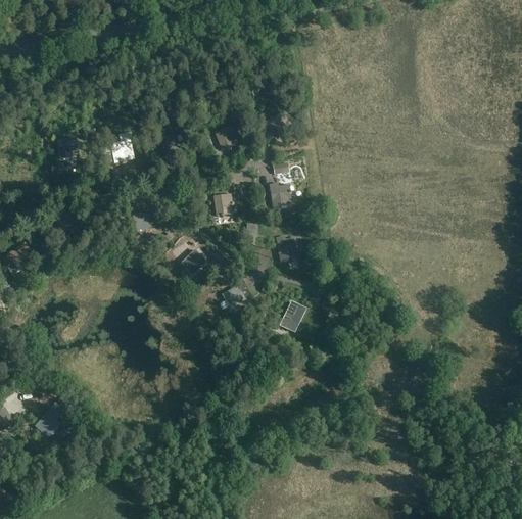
[(290,131),(284,112),(268,118),(271,126),(274,125),(278,136),(286,133),(286,132),(290,131)]
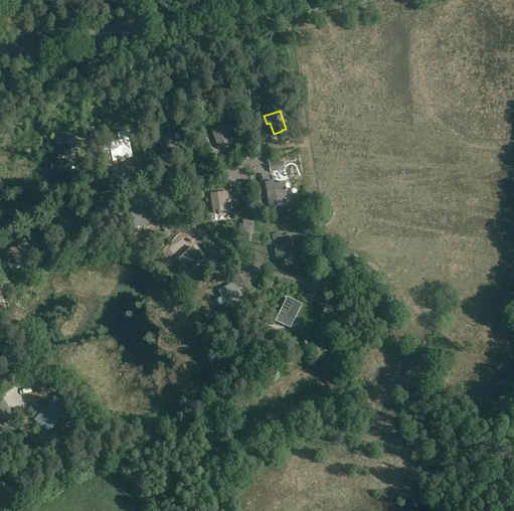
[(217,146),(229,141),(226,131),(229,130),(226,121),(210,127),(217,146)]
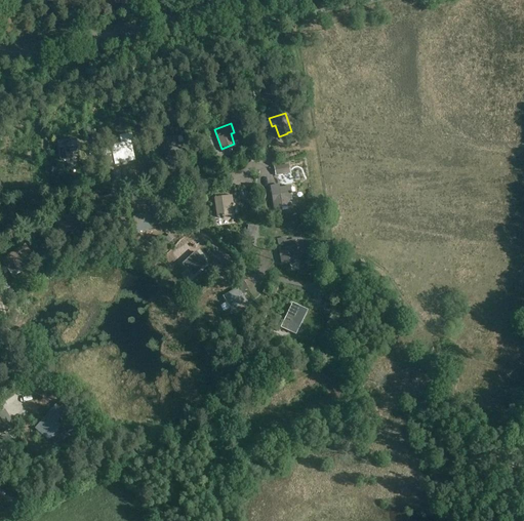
[(61,157),(72,156),(71,150),(77,150),(75,136),(58,139),(61,157)]
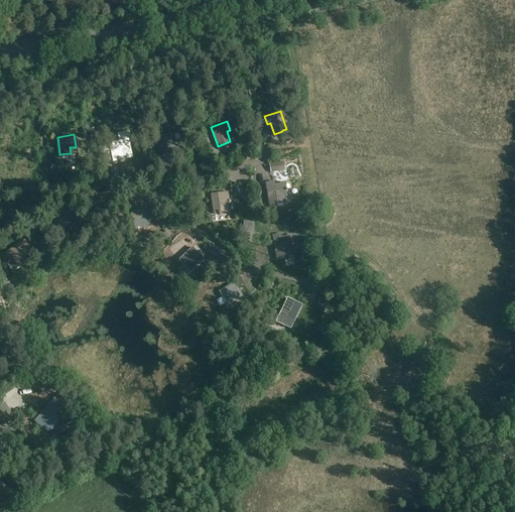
[(124,146),(123,139),(110,141),(111,146),(103,148),(106,162),(119,160),(119,158),(132,155),(129,145),(124,146)]
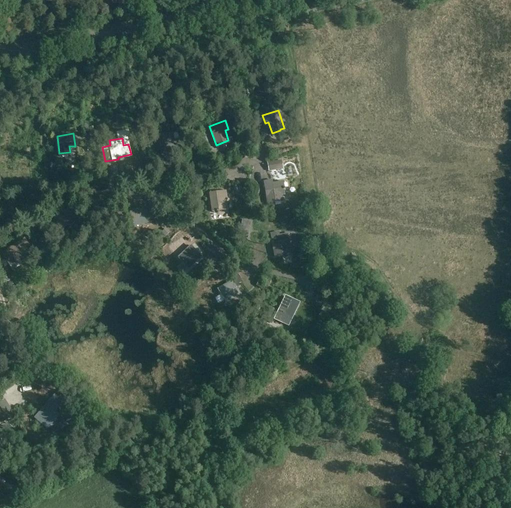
[(264,179),(266,195),(267,200),(283,198),(282,193),(284,193),(283,187),(286,187),(285,185),(284,185),(283,180),(273,181),(272,178),(264,179)]
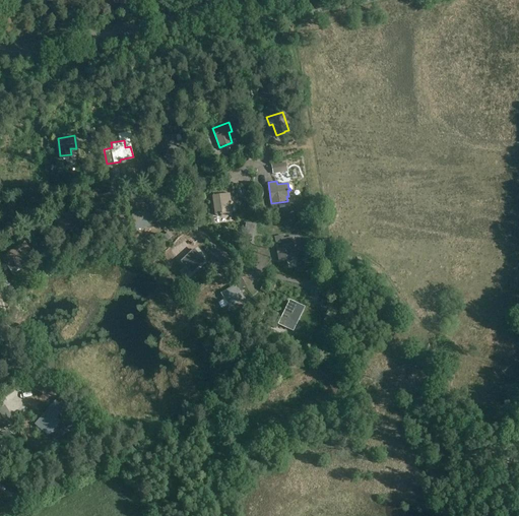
[(228,211),(225,200),(229,200),(228,192),(212,193),(214,211),(218,211),(218,214),(221,213),(221,212),(228,211)]
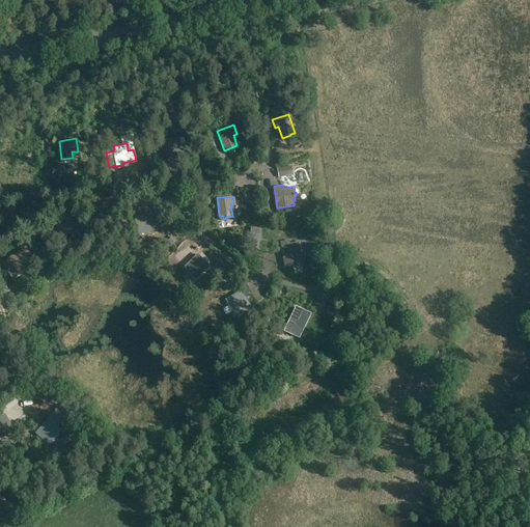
[(60,232),(78,226),(74,214),(56,220),(60,232)]
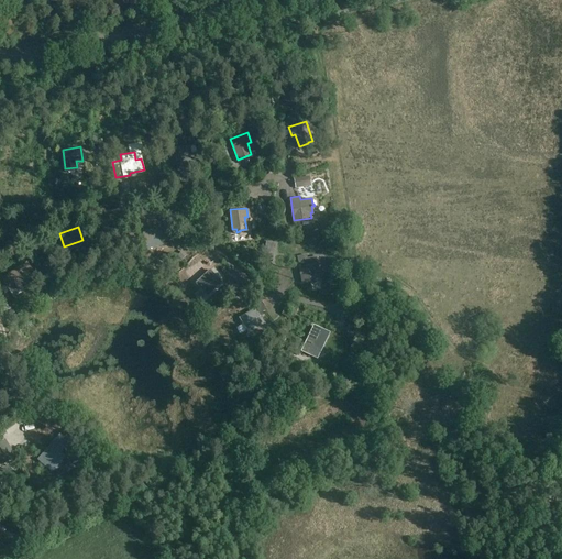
[(145,243),(164,239),(161,227),(143,230),(145,243)]
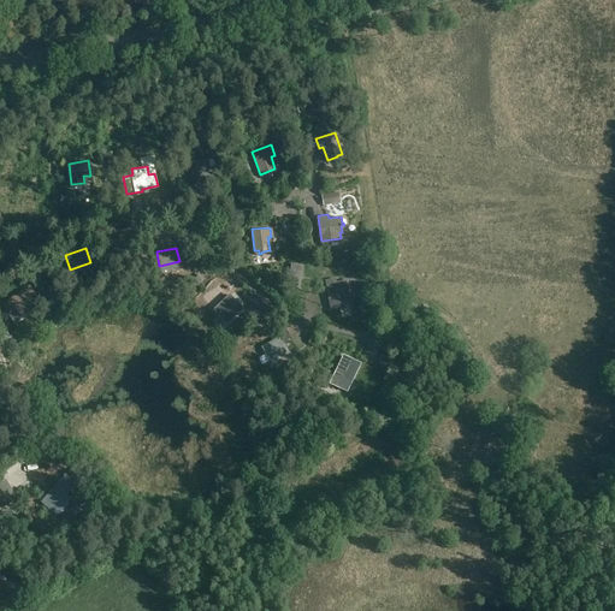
[(291,264),(288,283),(299,284),(302,265),(291,264)]
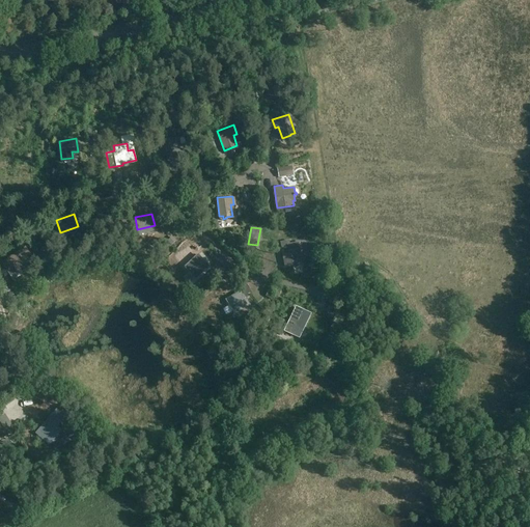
[(288,239),(279,240),(283,264),(300,260),(299,253),(301,253),(301,249),(303,248),(303,246),(301,247),(300,241),(288,242),(288,239)]
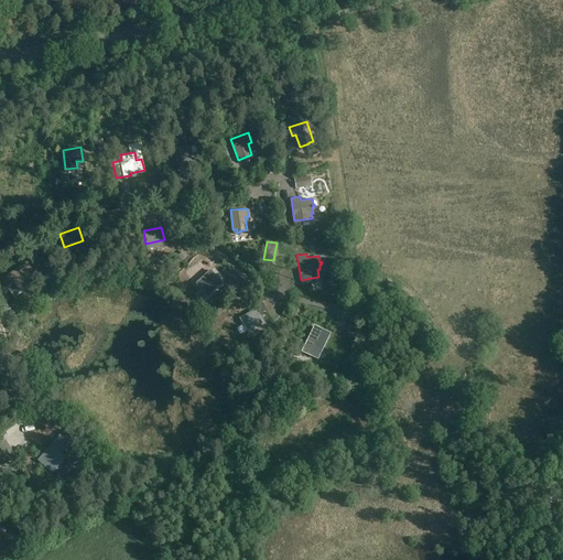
[(28,259),(1,275),(9,287),(35,271),(28,259)]
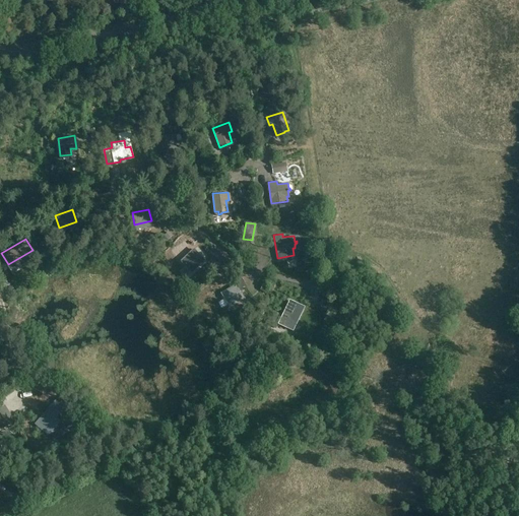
[(190,268),(202,256),(194,247),(181,258),(190,268)]
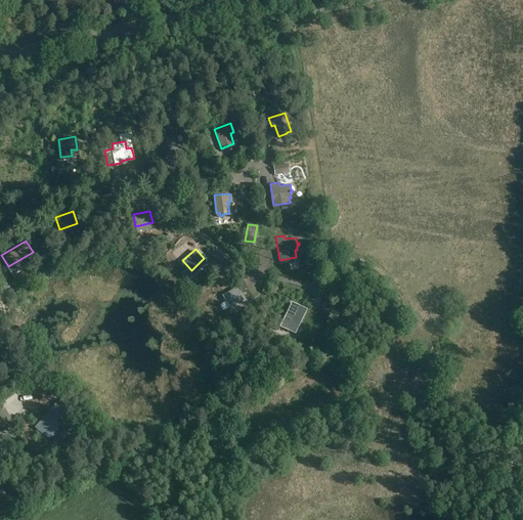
[(229,305),(245,296),(237,285),(223,294),(229,305)]
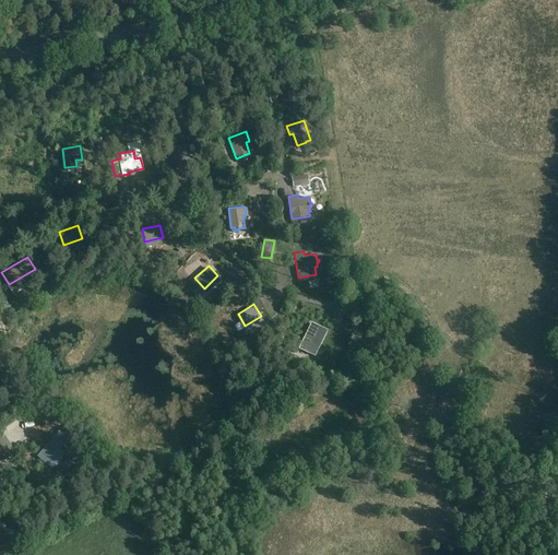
[(316,343),(324,327),(311,320),(304,337),(316,343)]
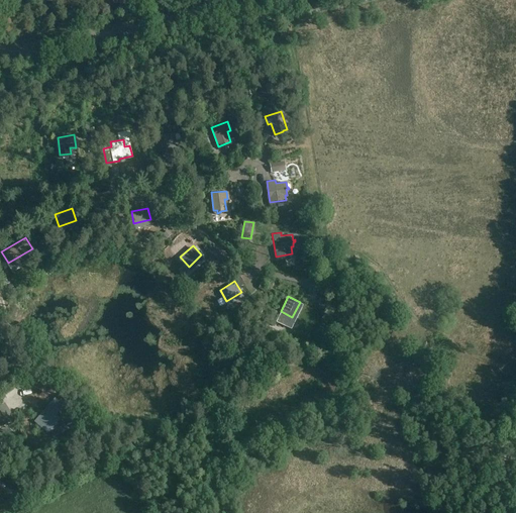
[(269,309),(265,318),(272,322),(277,313),(274,312),(269,309)]
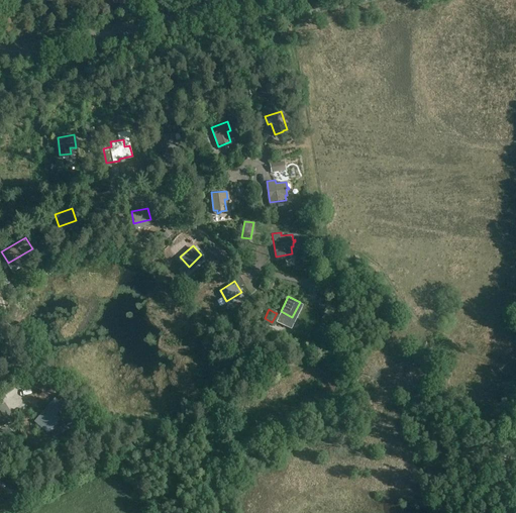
[(0,419),(10,414),(3,403),(0,404),(0,419)]
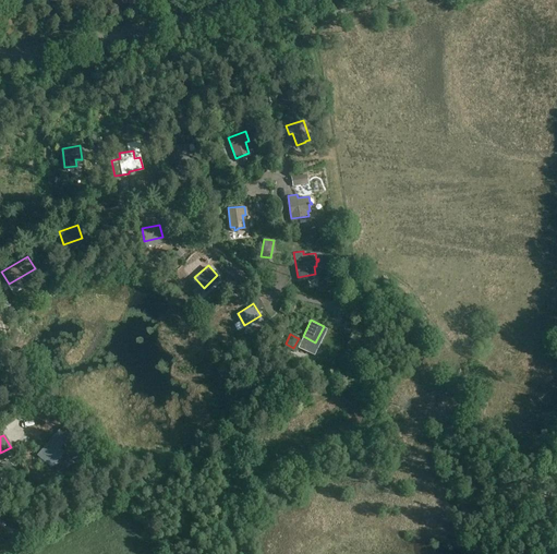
[(48,461),(61,448),(50,438),(38,452),(48,461)]
